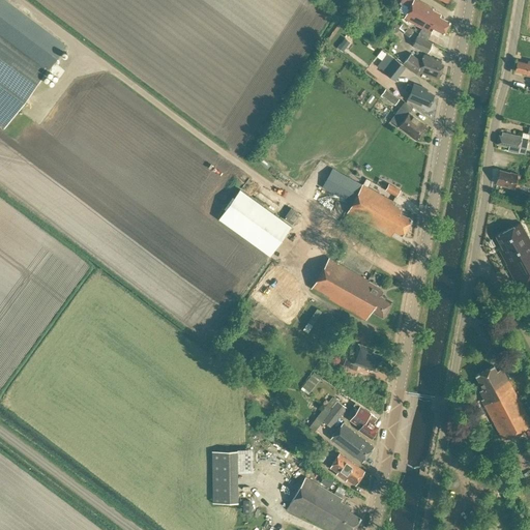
[(0,0),(0,34),(48,70),(65,47),(2,0),(0,0)]
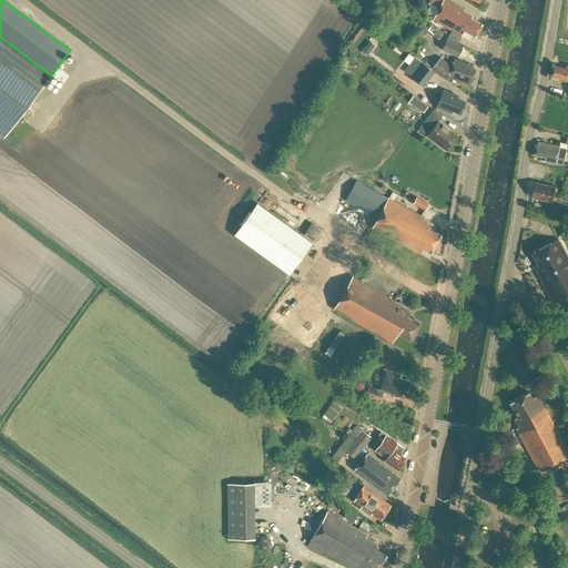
[(446,0),(443,0),(433,20),(453,31),(449,38),(458,43),(465,31),(475,37),(482,24),(470,19),(473,16),(464,11),(464,9),(446,0)]
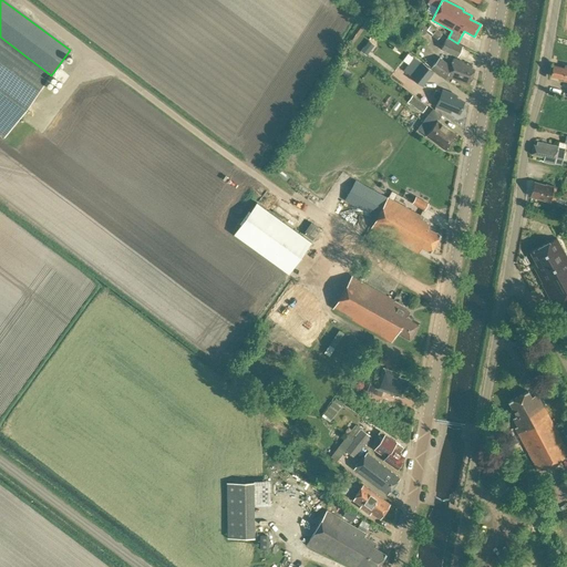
[(423,26),(419,26),(416,29),(418,32),(421,34),(424,34),(426,31),(426,28),(423,26)]
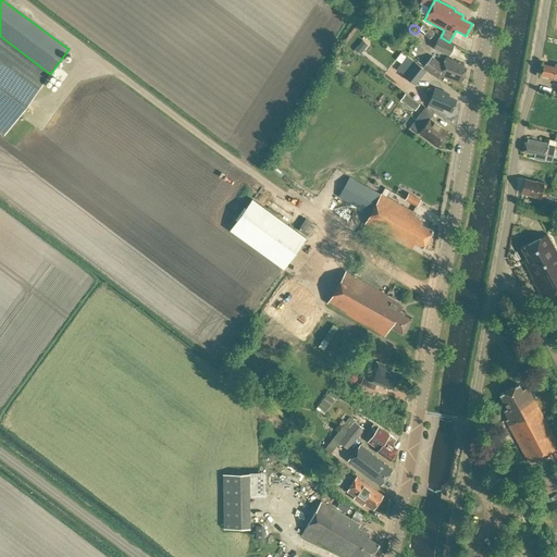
[(0,131),(4,135),(50,74),(0,36),(0,131)]
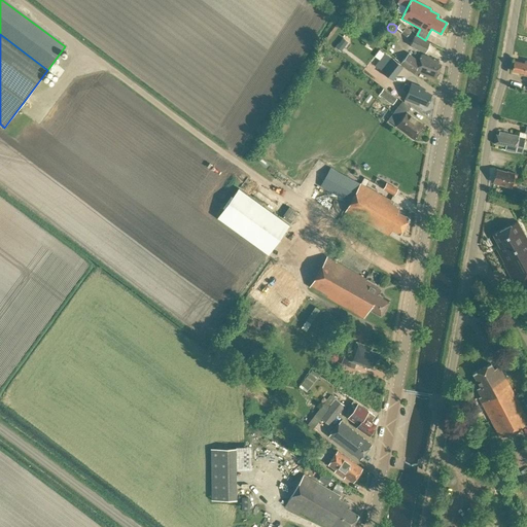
[(415,36),(410,46),(424,54),(429,43),(415,36)]
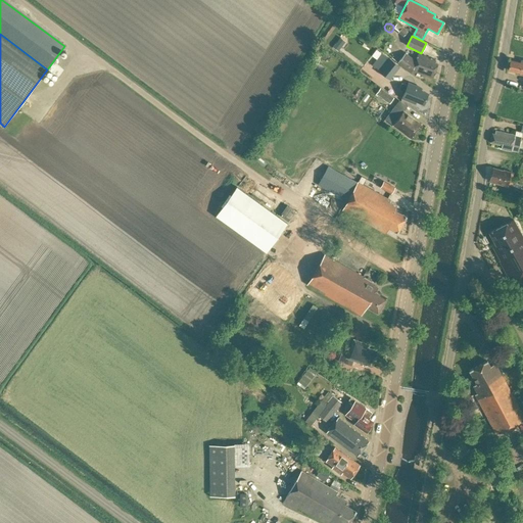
[(412,72),(432,79),(437,64),(434,63),(435,61),(427,58),(427,57),(418,54),(416,61),(406,53),(397,63),(412,75),(412,72)]
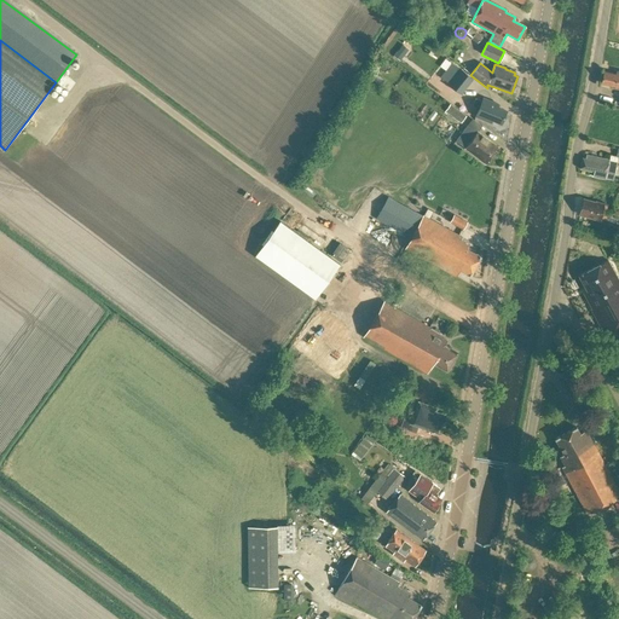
[(461,94),(473,80),(462,70),(461,71),(452,64),(441,77),(451,85),(450,86),(461,94)]
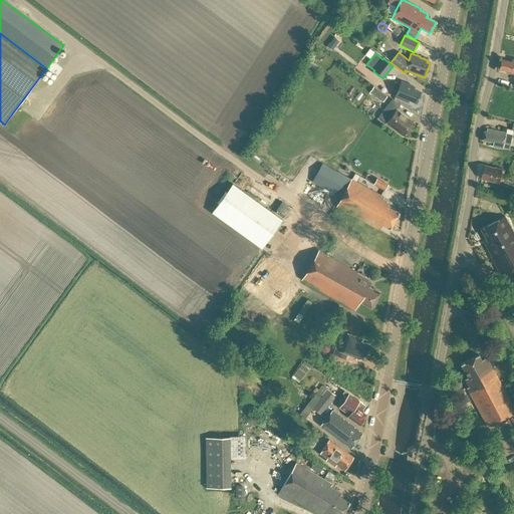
[(513,59),(512,59),(511,62),(501,59),(499,69),(507,71),(506,72),(513,73),(513,59)]
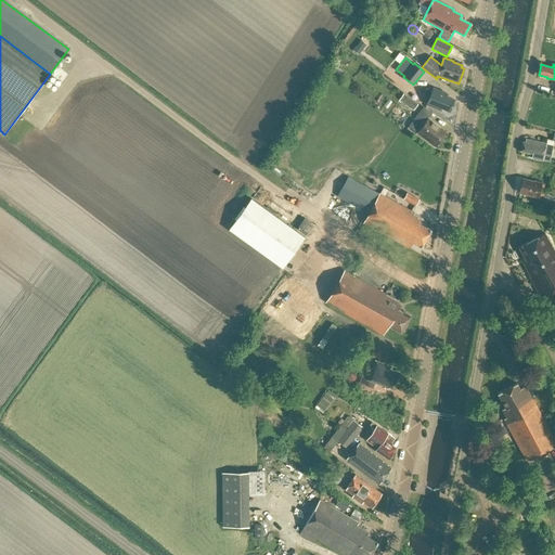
[(426,89),(424,95),(429,98),(426,105),(440,111),(441,108),(449,112),(454,100),(446,97),(447,94),(433,88),(431,91),(426,89)]
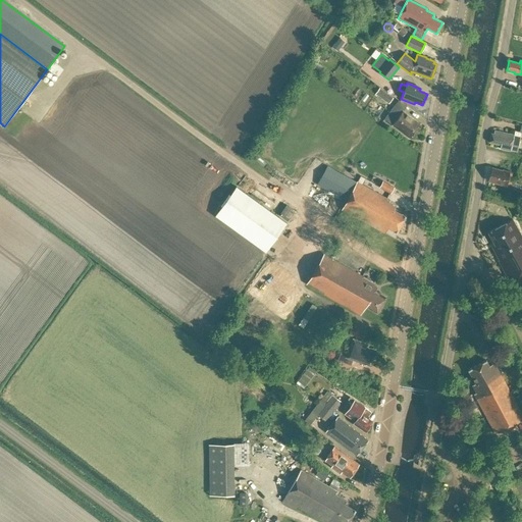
[(375,95),(388,104),(393,98),(379,89),(375,95)]
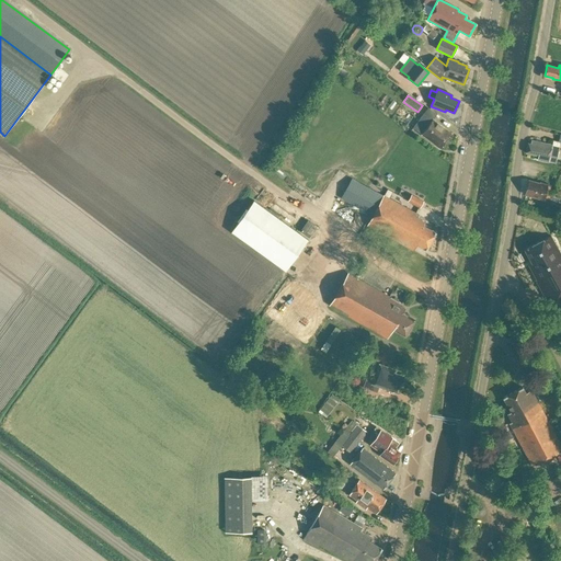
[(451,134),(433,119),(437,114),(428,107),(413,128),(441,148),(451,134)]
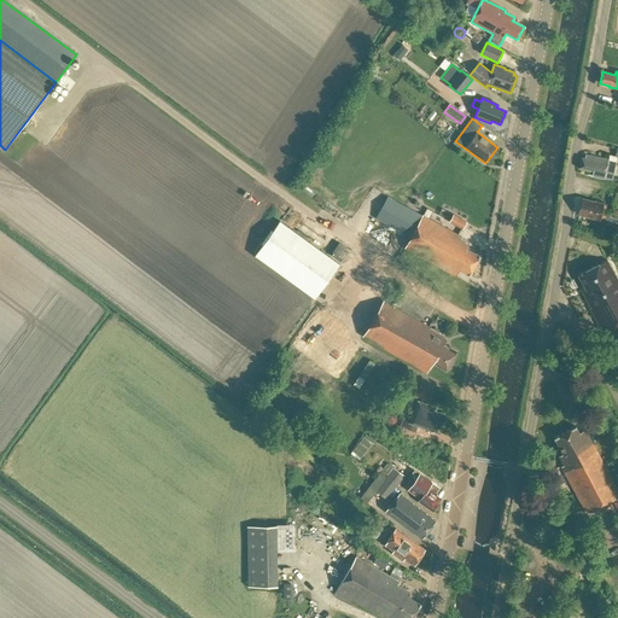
[(610,156),(608,159),(595,157),(595,155),(592,153),(590,156),(586,155),(584,158),(582,158),(579,169),(593,172),(592,176),(604,179),(605,178),(612,179),(614,167),(617,158),(617,150),(616,158),(610,156)]
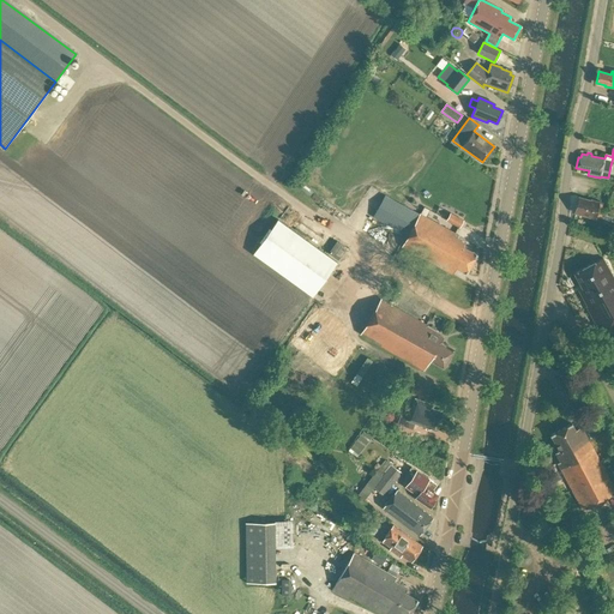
[(467,274),(476,254),(464,247),(465,244),(456,239),(458,235),(426,217),(429,211),(425,209),(421,215),(420,214),(420,215),(385,197),(373,217),(408,236),(402,247),(452,275),(456,268),(467,274)]
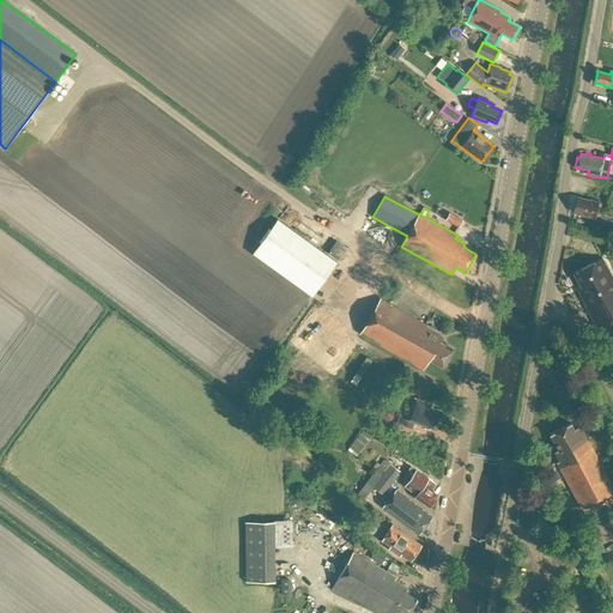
[(610,220),(612,210),(600,206),(601,204),(599,202),(590,200),(589,201),(578,198),(574,212),(594,218),(595,216),(610,220)]
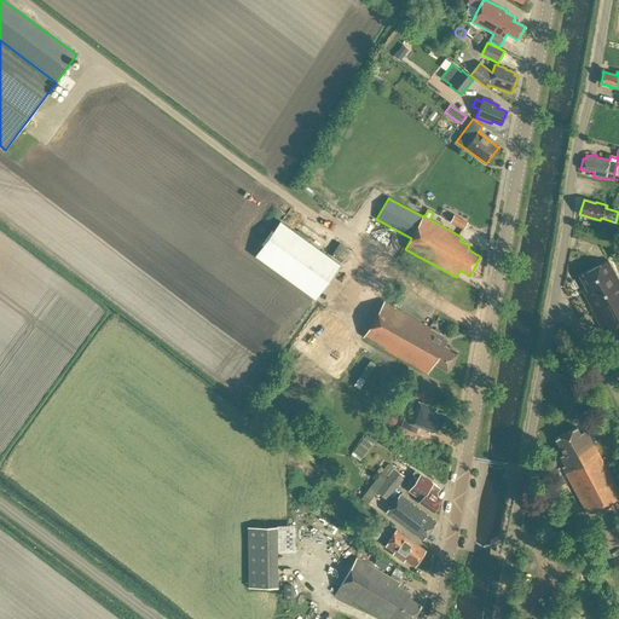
[(450,224),(463,230),(468,223),(455,215),(450,224)]
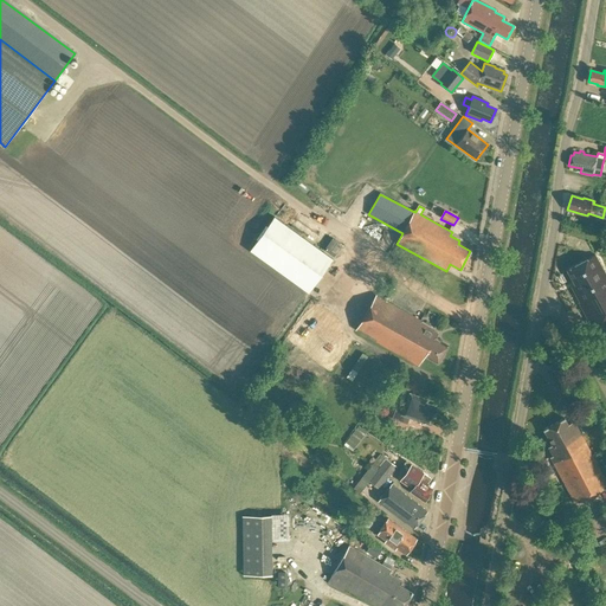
[(333,259),(274,217),(251,250),(309,291),(333,259)]
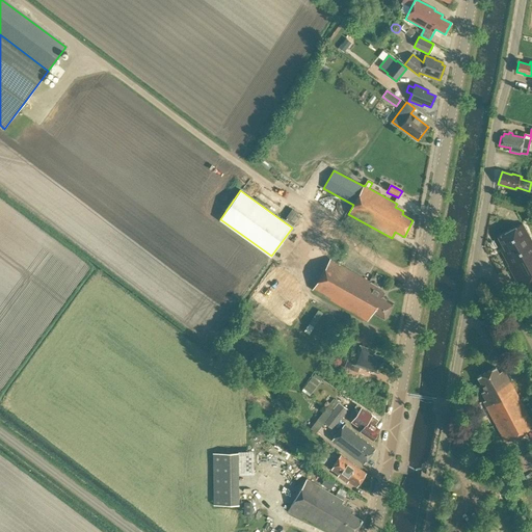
[(291,207),(284,217),(293,223),(300,213),(291,207)]
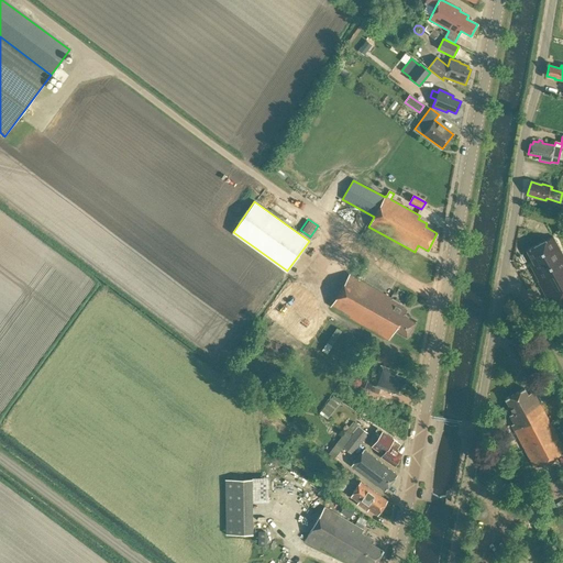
[(532,263),(529,264),(538,280),(537,280),(549,305),(562,296),(562,258),(551,236),(526,251),(532,263)]
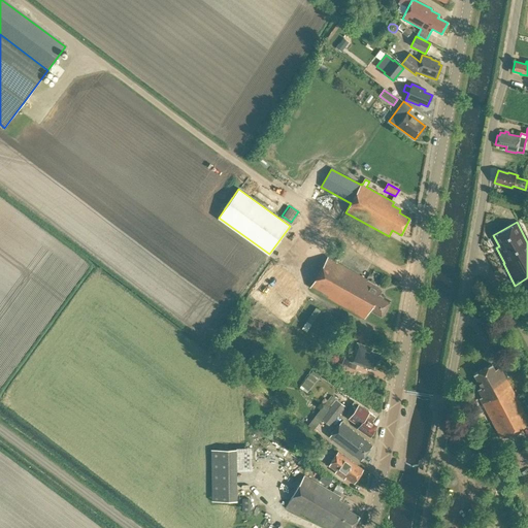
[(381,317),(390,300),(378,294),(381,291),(377,288),(378,287),(327,257),(309,288),(364,319),(369,310),(381,317)]
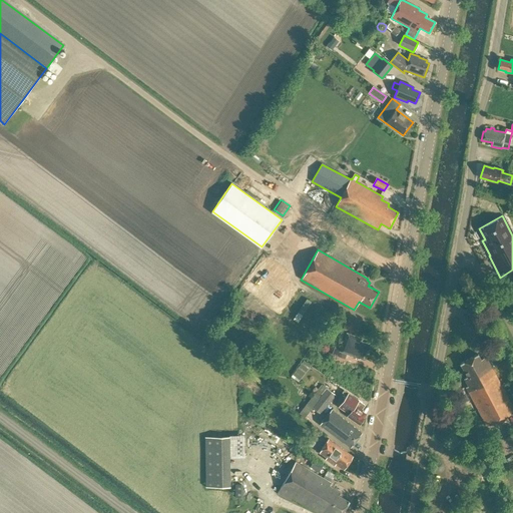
[(347,353),(364,359),(369,344),(361,341),(362,338),(347,333),(341,349),(334,347),(332,354),(345,359),(347,353)]
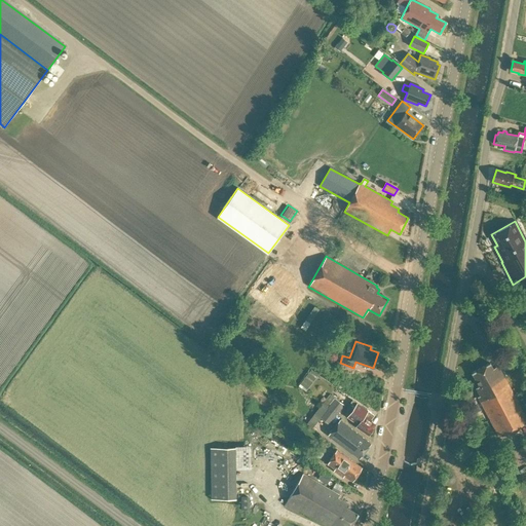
[(262,361),(256,355),(252,361),(258,366),(262,361)]
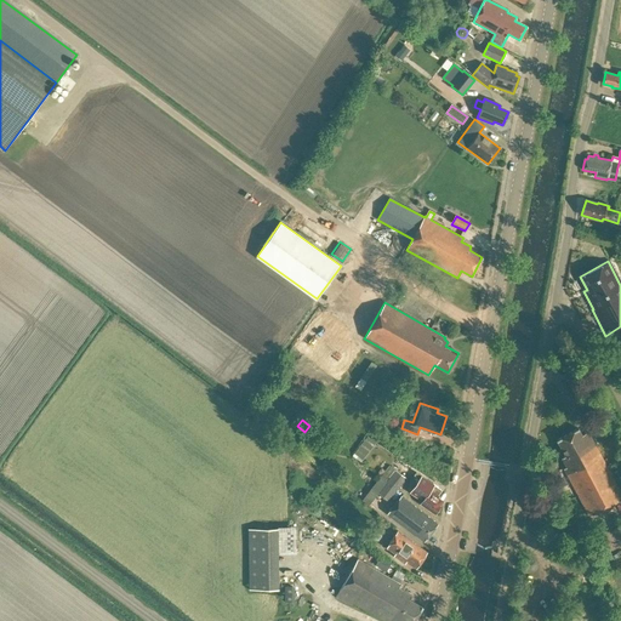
[(590,517),(620,499),(620,493),(588,432),(581,436),(577,428),(557,440),(565,456),(562,459),(567,468),(564,469),(590,517)]
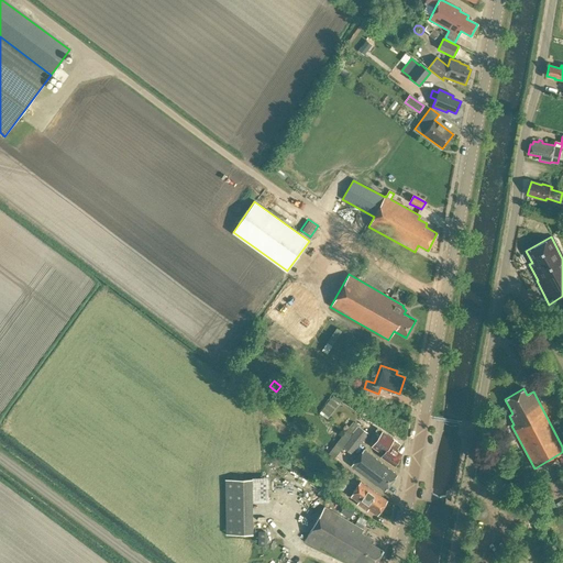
[(332,395),(321,412),(330,418),(341,400),(332,395)]
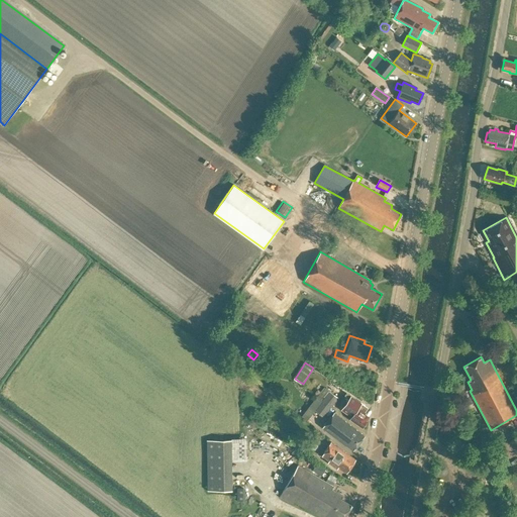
[(316,397),(330,408),(337,398),(323,388),(320,392),(318,390),(315,395),(317,396),(316,397)]
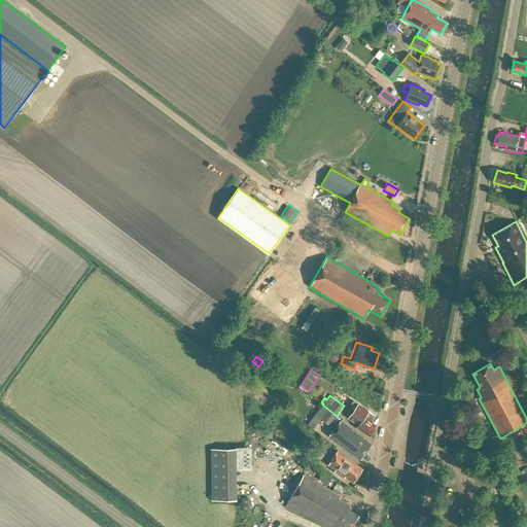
[(372,421),(375,416),(357,403),(348,418),(358,425),(356,427),(370,436),(374,429),(373,428),(376,425),(372,422),(373,421),(372,421)]
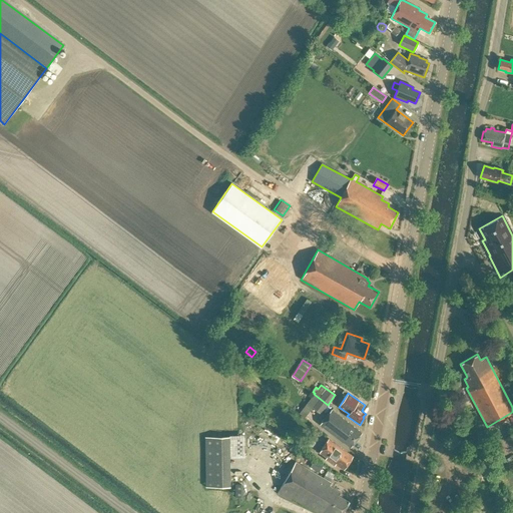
[(328,405),(314,394),(300,414),(305,417),(312,408),(321,415),(328,405)]
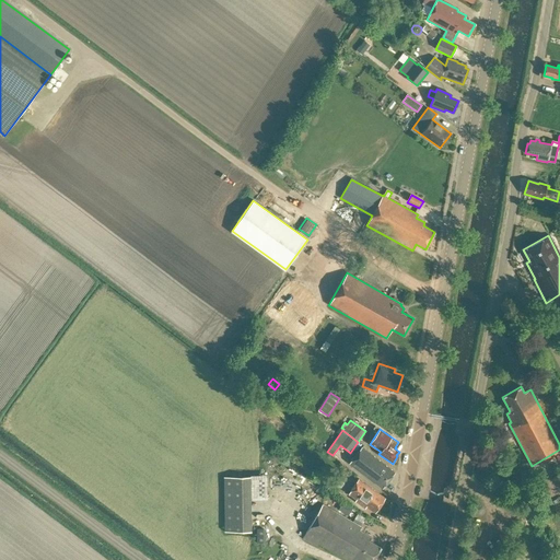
[(349,463),(383,488),(395,473),(361,447),(349,463)]
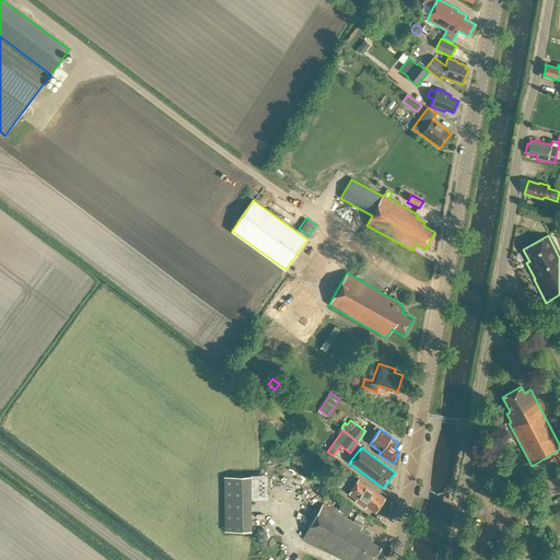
[(223,476),(225,531),(252,529),(251,493),(258,493),(257,481),(252,481),(251,475),(223,476)]
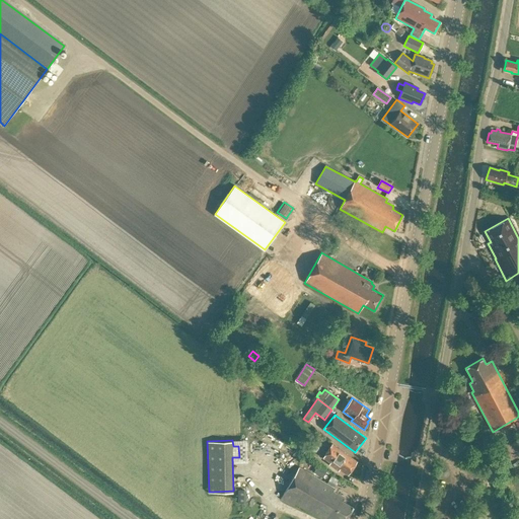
[(340,469),(348,475),(357,461),(331,445),(322,458),(330,463),(328,465),(339,471),(340,469)]
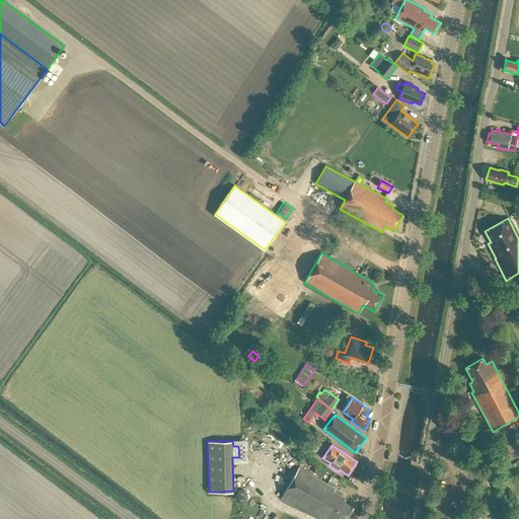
[(483,469),(493,464),(490,457),(479,462),(483,469)]
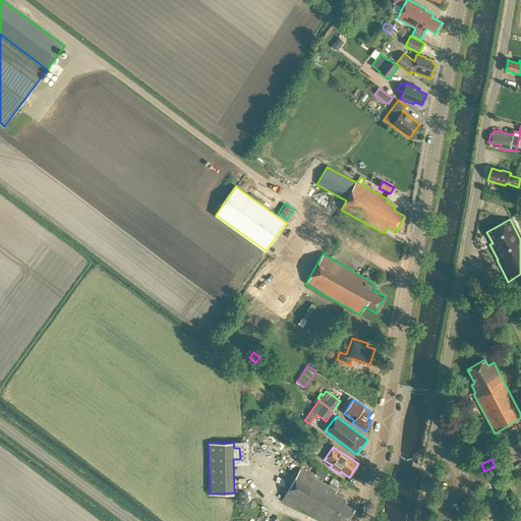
[(334,493),(336,490),(300,469),(283,499),(322,520),(346,520),(354,509),(343,503),(345,500),(334,493)]
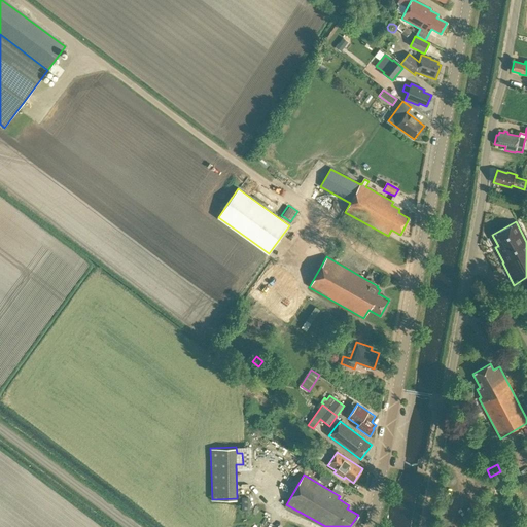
All buildings are outlined.
